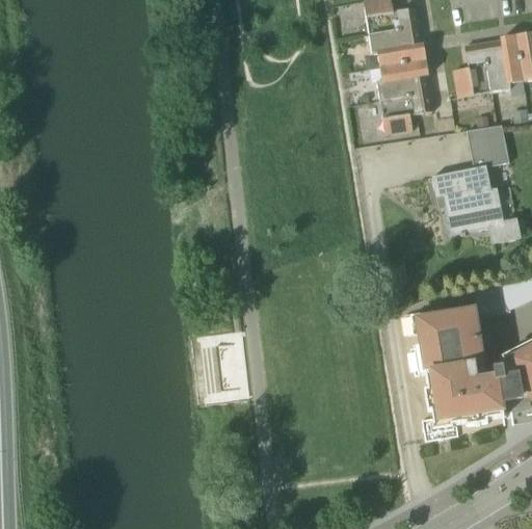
[(409,114),(432,111),(426,74),(429,74),(424,44),(421,44),(415,7),(393,11),(391,0),(364,0),(372,53),(377,53),(382,80),(376,81),(386,134),(406,131),(413,130),(409,114)]
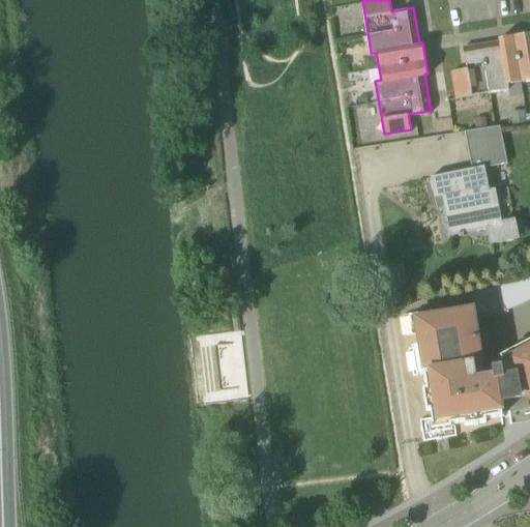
[(499,39),(463,46),(466,67),(451,69),(455,96),(508,88),(507,82),(529,78),(529,33),(529,34),(529,32),(499,36),(499,39)]
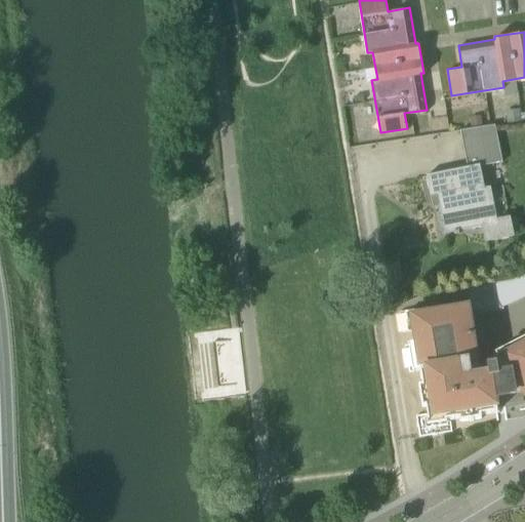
[(505,110),(508,120),(521,117),(519,107),(505,110)]
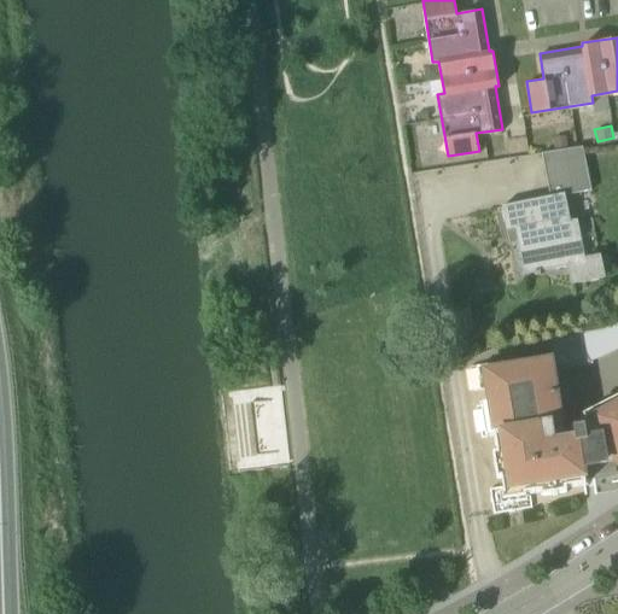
[(554,146),(567,145),(566,134),(553,135),(554,146)]
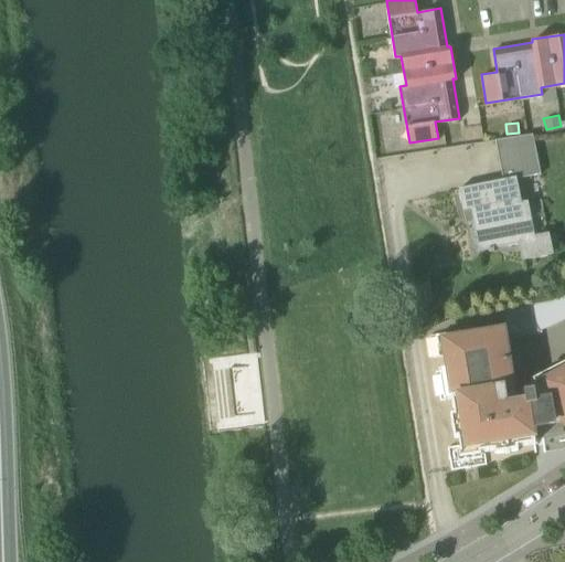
[(493,246),(520,241),(523,258),(553,252),(548,231),(534,234),(528,200),(521,201),(516,177),(541,172),(533,133),(496,138),(503,178),(458,187),(462,209),(472,207),(481,246),(479,246),(479,248),(488,247),(489,250),(494,248),(493,246)]
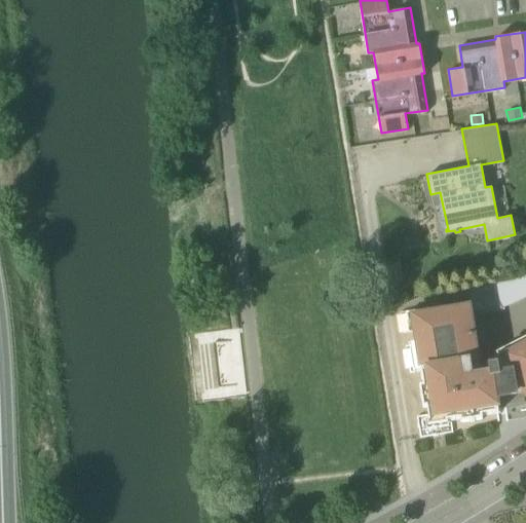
[(482,413),(496,411),(498,411),(496,396),(502,395),(504,405),(523,402),(521,391),(525,391),(525,394),(525,399),(525,336),(502,348),(508,359),(492,362),(494,373),(476,376),(473,361),(482,360),(475,311),(502,306),(489,283),(466,286),(470,305),(419,313),(418,307),(400,310),(401,316),(401,321),(402,321),(404,331),(415,329),(417,341),(406,343),(408,355),(407,355),(407,360),(408,360),(410,371),(421,369),(423,384),(420,384),(421,393),(420,393),(421,399),(422,398),(423,406),(427,405),(428,412),(417,414),(418,421),(417,421),(418,425),(420,435),(434,433),(434,434),(438,433),(453,430),(451,418),(460,417),(461,420),(468,419),(470,420),(475,419),(475,418),(482,417),(482,413)]
